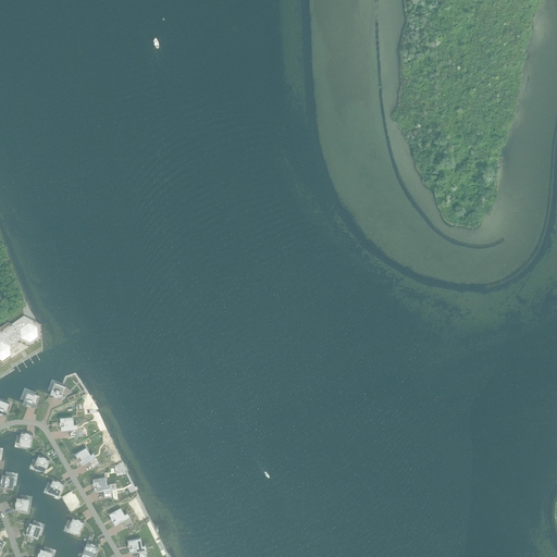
[(0,332),(0,359),(2,361),(10,356),(10,346),(21,338),(29,342),(38,337),(37,327),(36,327),(33,325),(33,321),(24,317),(16,322),(12,324),(8,322),(1,326),(3,330),(0,332)]
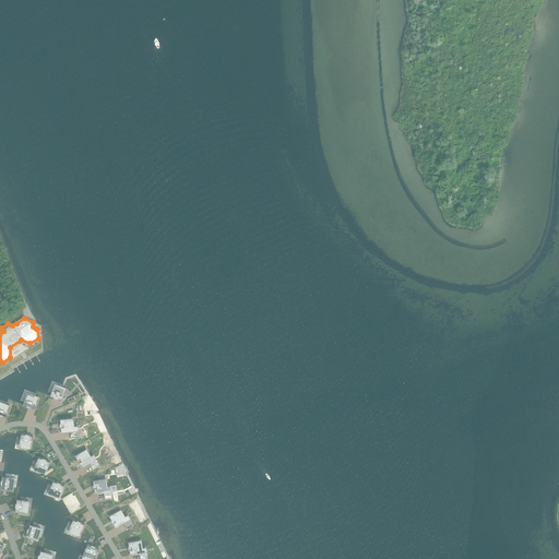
[(55,385),(54,391),(52,390),(51,392),(51,393),(50,396),(49,396),(61,402),(63,397),(63,396),(63,395),(66,390),(55,385)]
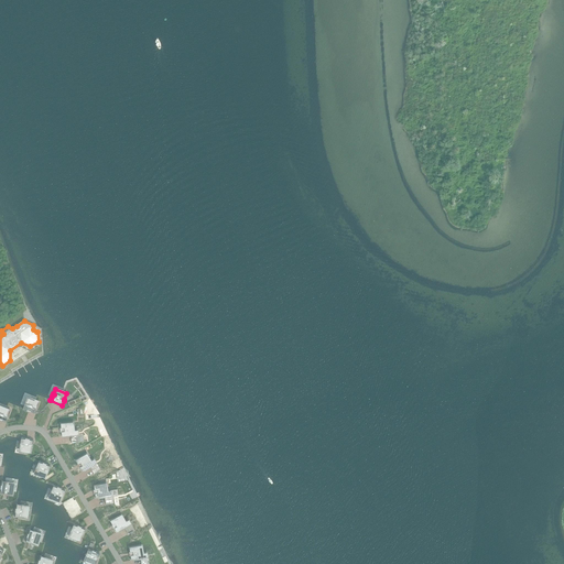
[(40,402),(29,398),(26,403),(25,402),(24,404),(24,405),(23,409),(34,414),(36,410),(36,409),(40,402)]
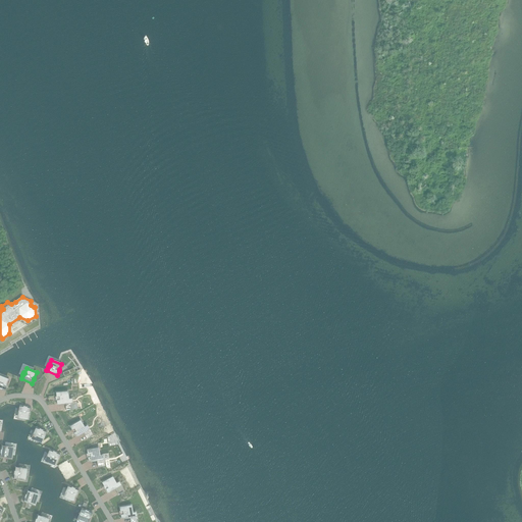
[(0,376),(0,388),(5,392),(6,387),(7,387),(7,385),(9,380),(0,376)]
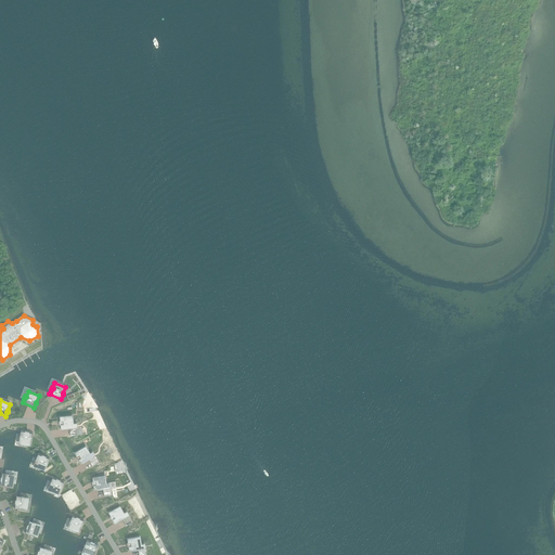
[(77,428),(77,423),(73,423),(72,416),(60,417),(61,430),(69,429),(77,428)]
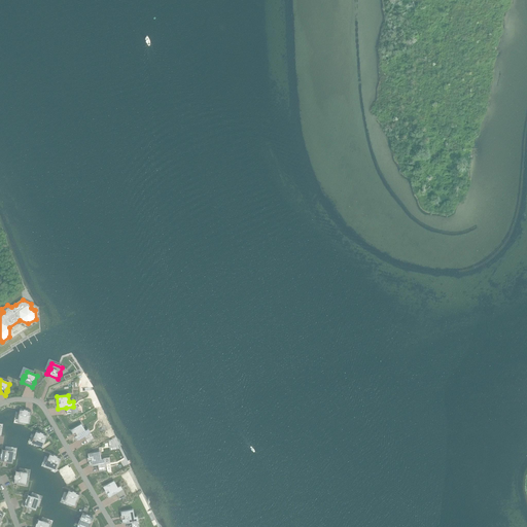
[(29,423),(31,417),(31,415),(32,412),(20,409),(20,412),(19,414),(19,416),(20,416),(19,421),(29,423)]
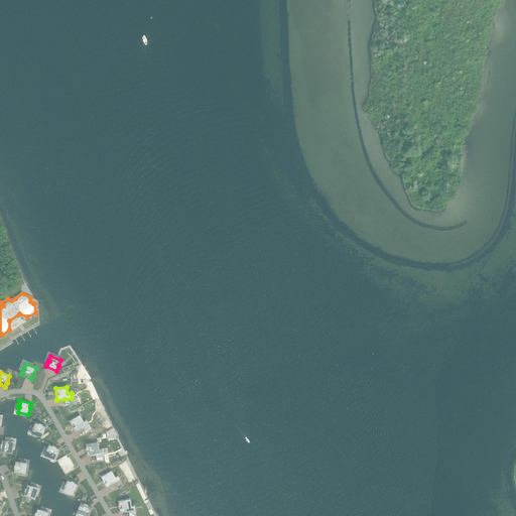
[(83,427),(89,424),(86,419),(83,421),(79,415),(69,421),(76,431),(83,427)]
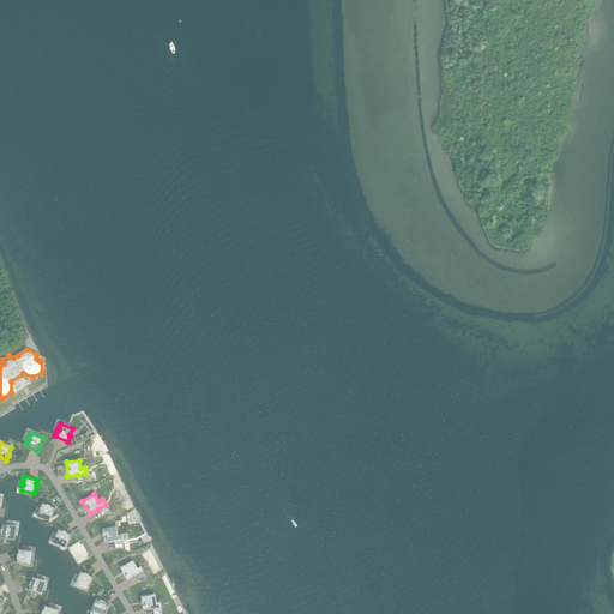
[(50,521),(53,513),(54,511),(55,507),(42,503),(41,506),(40,507),(40,510),(38,516),(50,521)]
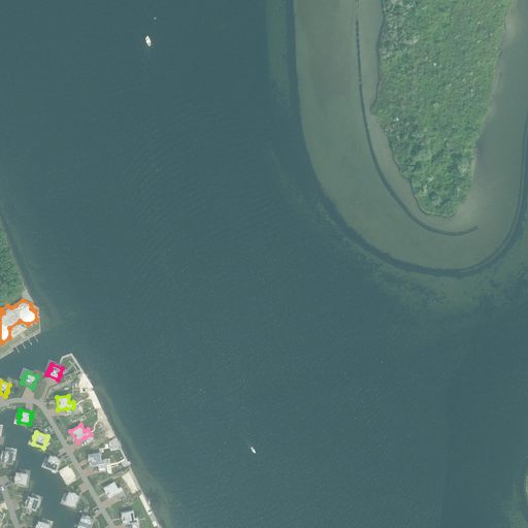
[(1,451),(0,459),(0,461),(3,462),(3,463),(5,463),(11,464),(12,455),(13,453),(8,452),(8,451),(6,451),(5,451),(2,451),(1,451)]
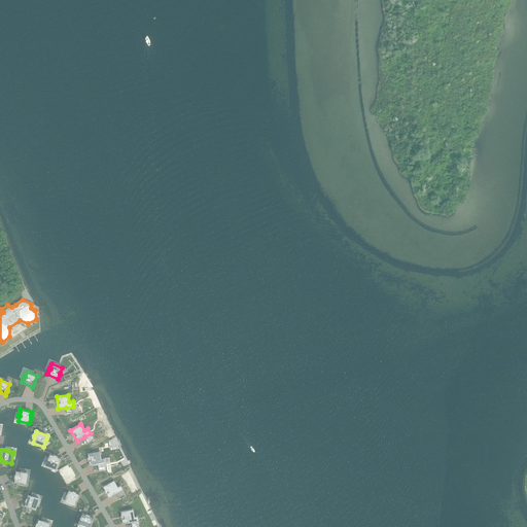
[(100,459),(99,452),(88,454),(90,466),(98,464),(105,463),(104,458),(100,459)]
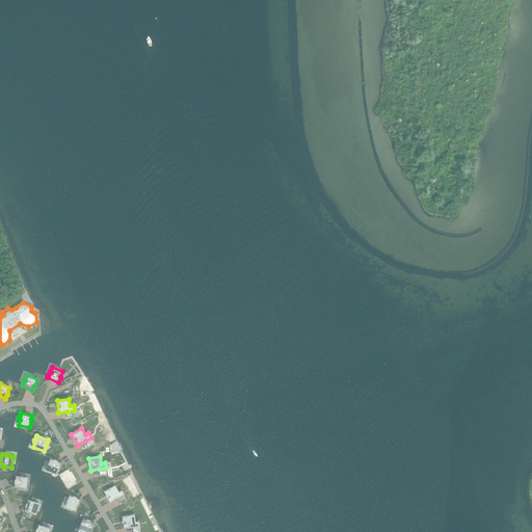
[(59,468),(60,466),(61,462),(50,458),(49,461),(49,463),(48,463),(48,464),(49,464),(47,470),(57,474),(59,468)]
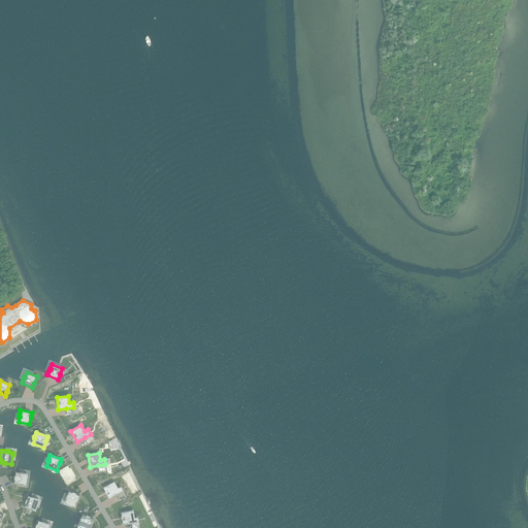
[(77,480),(69,465),(58,471),(67,486),(77,480)]
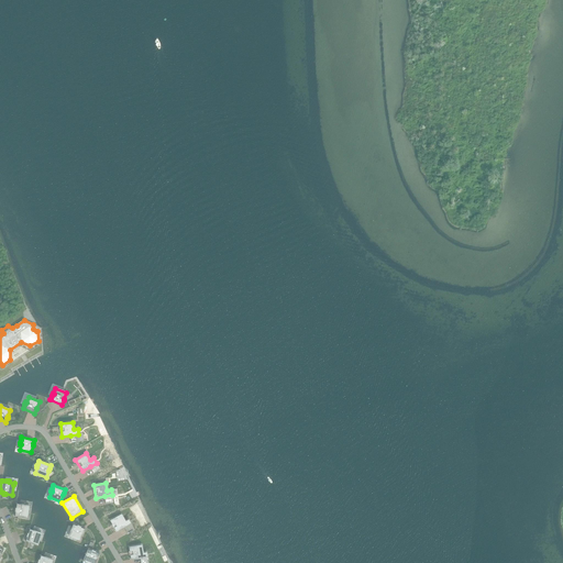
[(17,503),(14,516),(19,516),(19,517),(20,517),(26,518),(29,506),(23,505),(23,504),(22,504),(20,504),(17,503)]
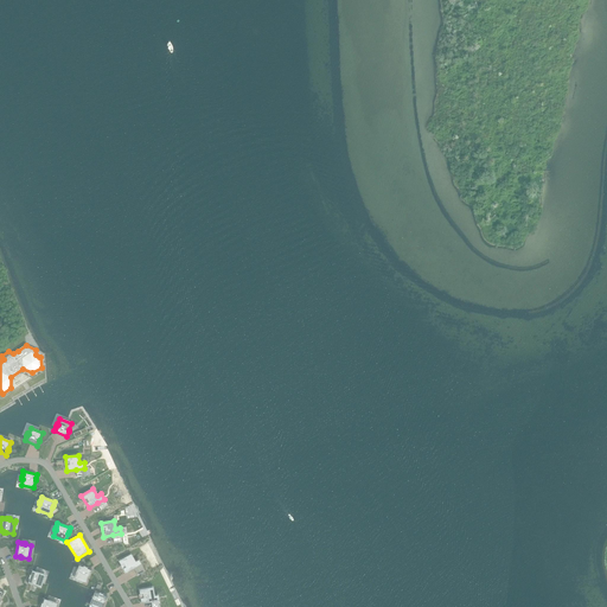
[(134,568),(141,564),(139,558),(134,561),(131,554),(119,561),(126,573),(134,568)]
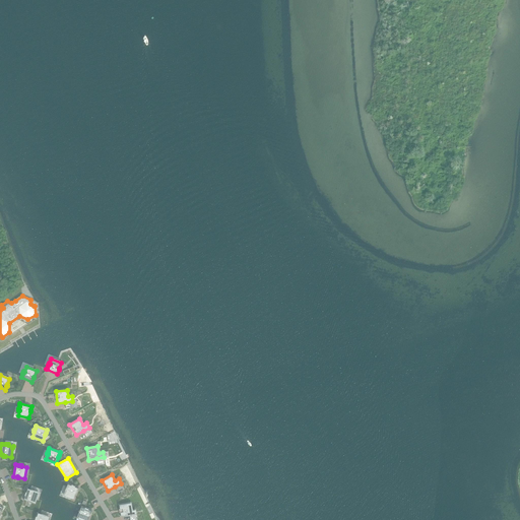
[(74,499),(78,488),(68,483),(67,486),(66,489),(66,490),(64,495),(66,496),(74,499)]
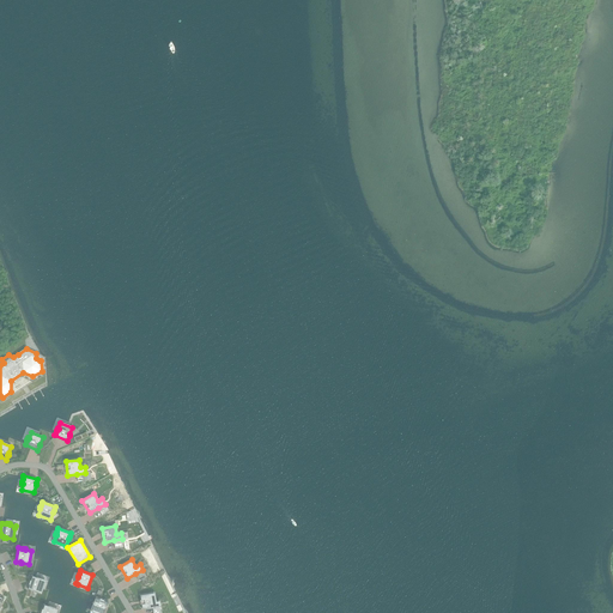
[(32,575),(28,589),(31,590),(34,590),(41,593),(44,581),(40,578),(40,577),(37,577),(36,576),(32,576),(32,575)]
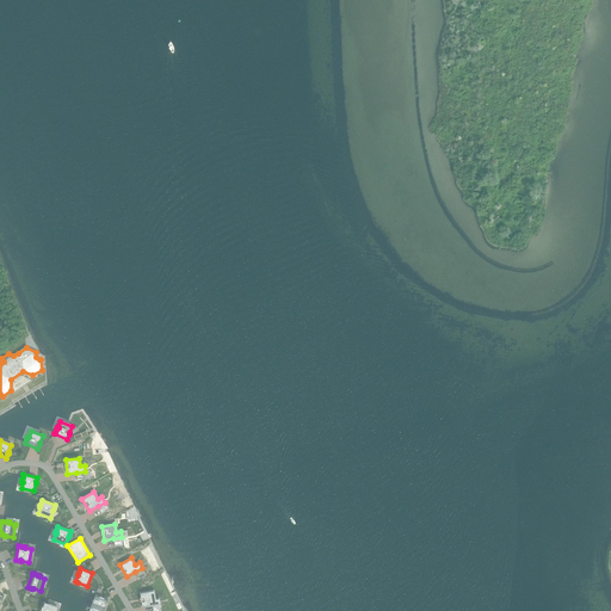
[(154,599),(153,591),(140,593),(142,608),(152,606),(160,605),(159,598),(154,599)]
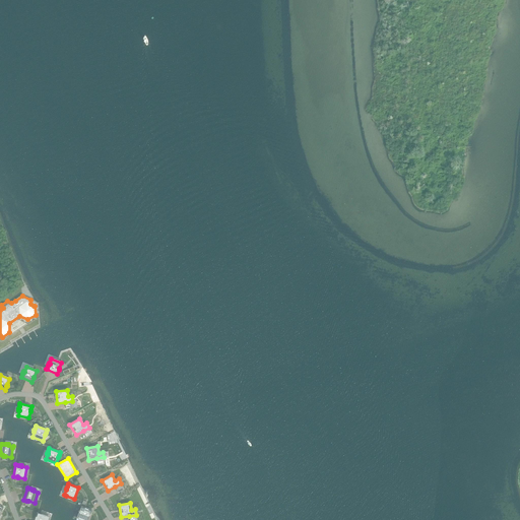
[(84,519),(87,519),(92,510),(81,506),(80,509),(79,512),(80,512),(79,513),(78,517),(79,518),(84,519)]
